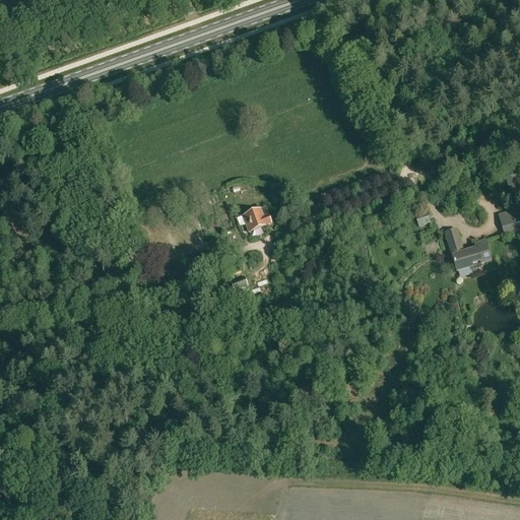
[(244,217),(249,232),(271,223),(266,209),(244,217)]
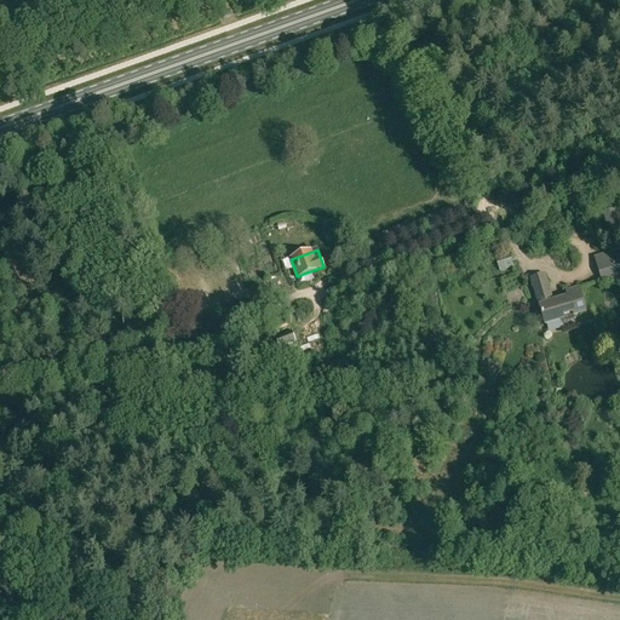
[(593,257),(601,279),(602,282),(619,276),(619,260),(616,250),(593,257)]
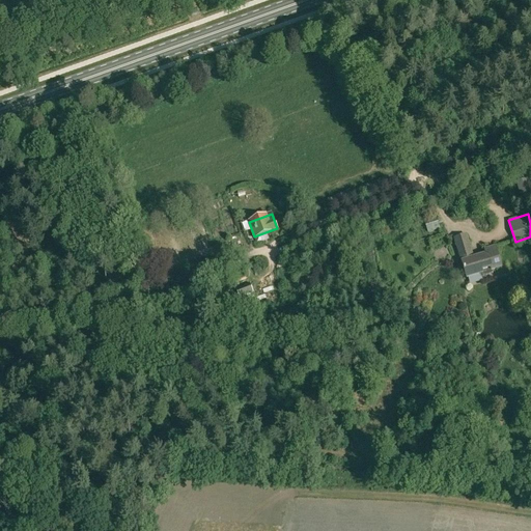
[(423,220),(428,232),(441,228),(436,216),(423,220)]
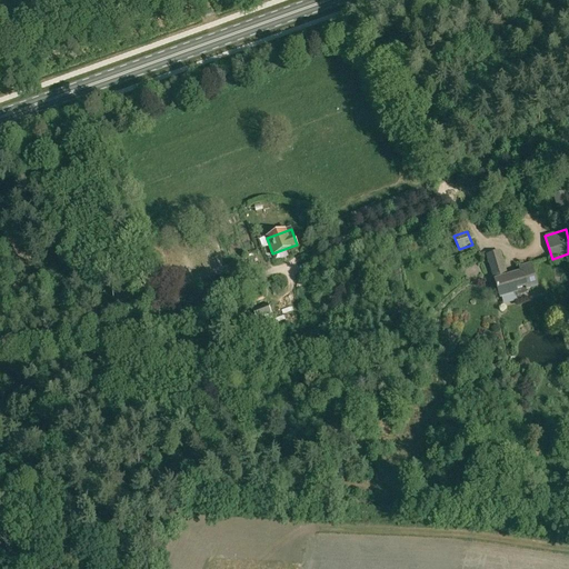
[(475,249),(463,251),(465,259),(476,257),(475,249)]
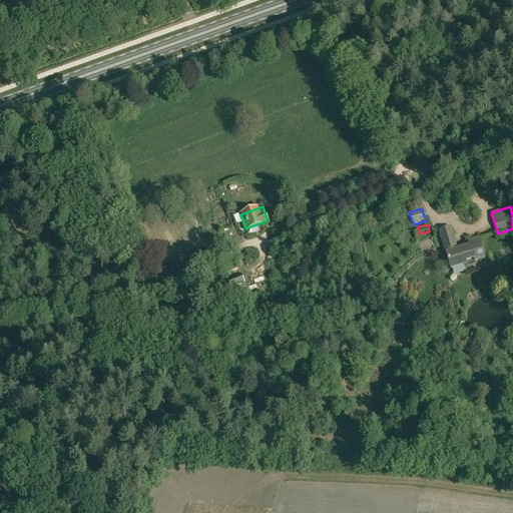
[(480,261),(485,260),(479,238),(468,241),(469,245),(457,249),(451,227),(439,230),(451,269),(462,266),(464,267),(465,267),(467,267),(468,267),(469,267),(470,267),(472,267),(474,266),(475,266),(475,265),(477,264),(478,263),(479,262),(480,261)]
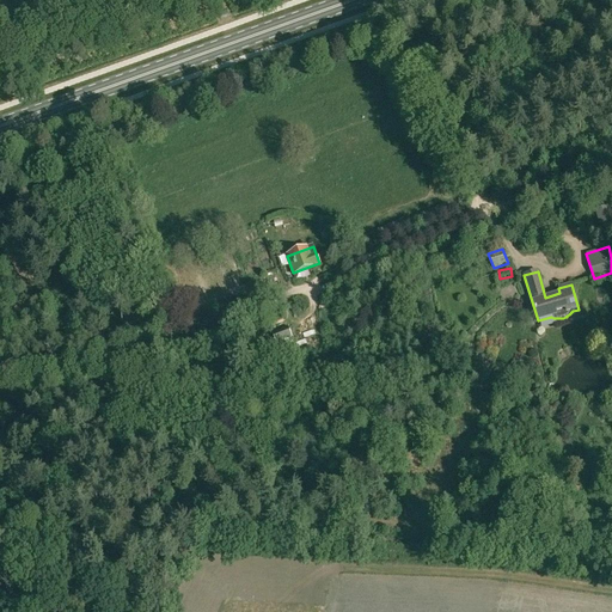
All buildings are outlined.
